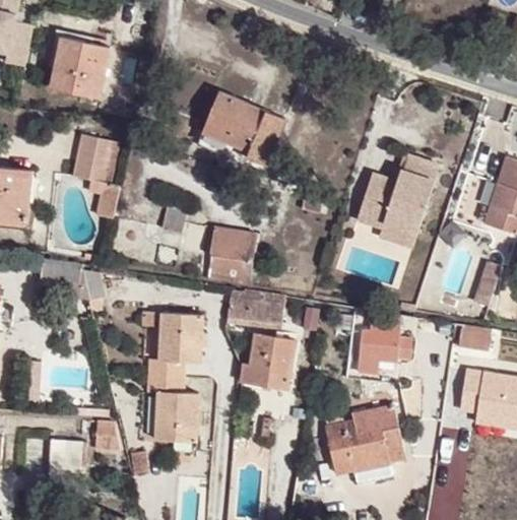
[(0,64),(23,68),(30,23),(15,20),(18,0),(0,0),(0,64)]
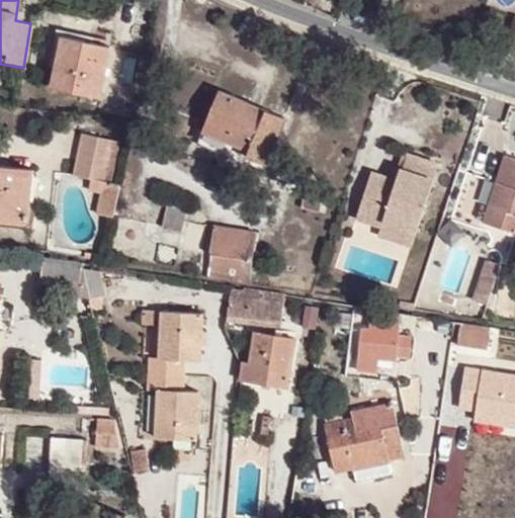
[(50,86),(99,96),(109,49),(60,38),(50,86)]
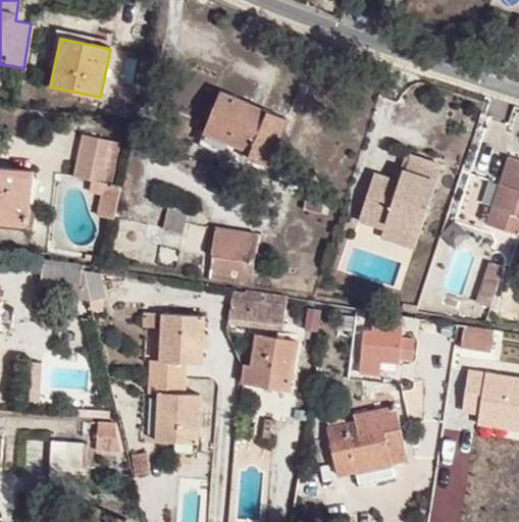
[(247,156),(267,164),(287,118),(219,91),(198,143),(245,162),(247,156)]
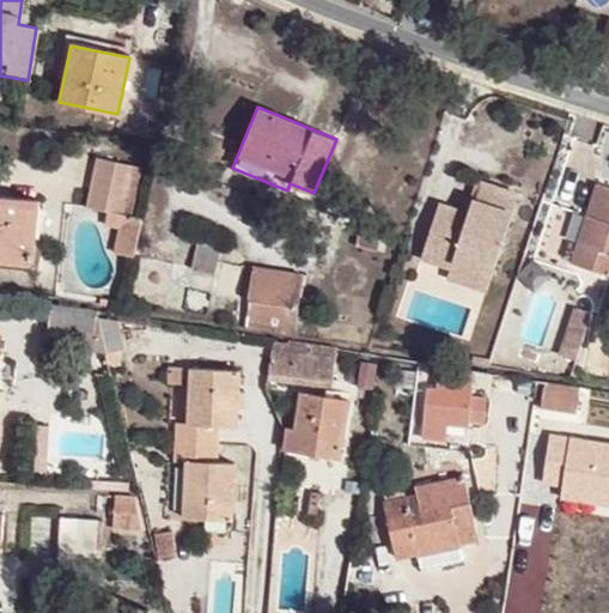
[(131,255),(136,226),(139,218),(125,214),(128,196),(122,195),(129,165),(95,157),(84,205),(104,210),(101,222),(117,225),(111,250),(131,255)]
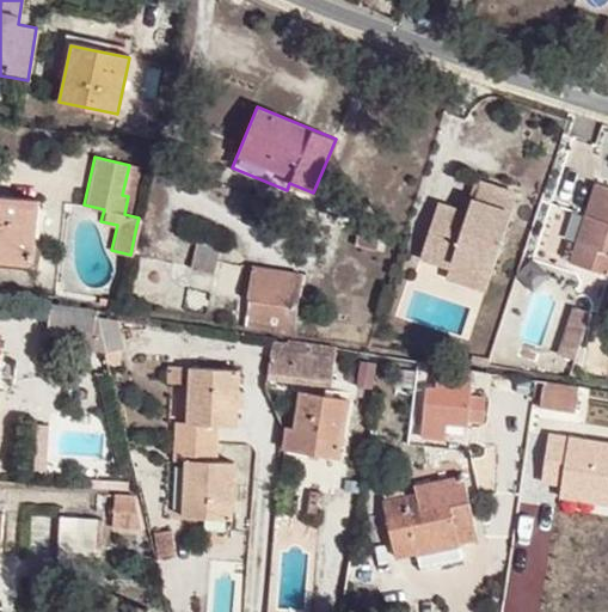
[(516,187),(477,177),(472,196),(467,209),(459,207),(437,202),(424,257),(455,265),(458,258),(496,268),(516,187)]
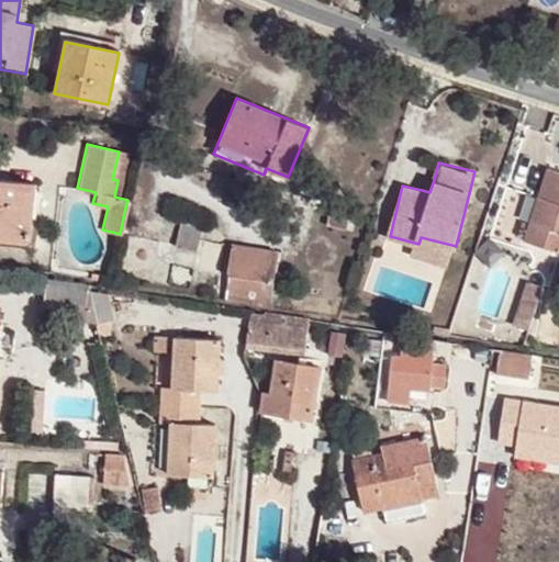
[(557,253),(558,248),(558,170),(545,166),(520,239),(557,253)]
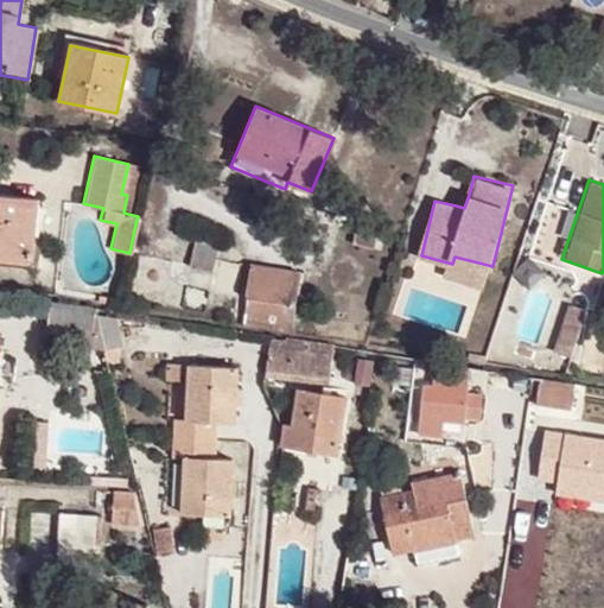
[(458,191),(456,206),(464,208),(469,195),(458,191)]
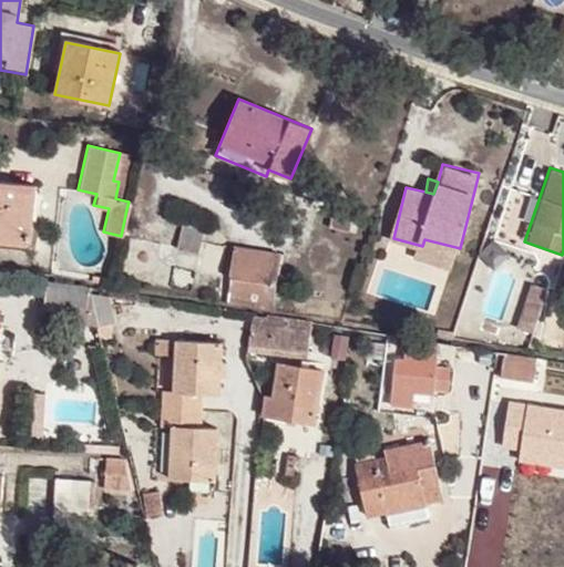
[(0,245),(27,249),(36,186),(0,181),(0,245)]
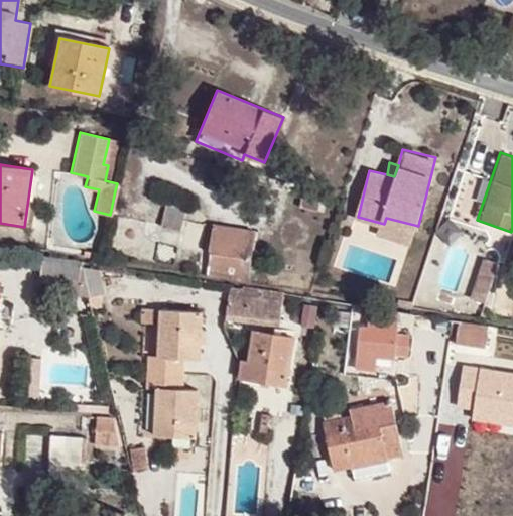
[(163,209),(160,227),(177,229),(180,211),(163,209)]
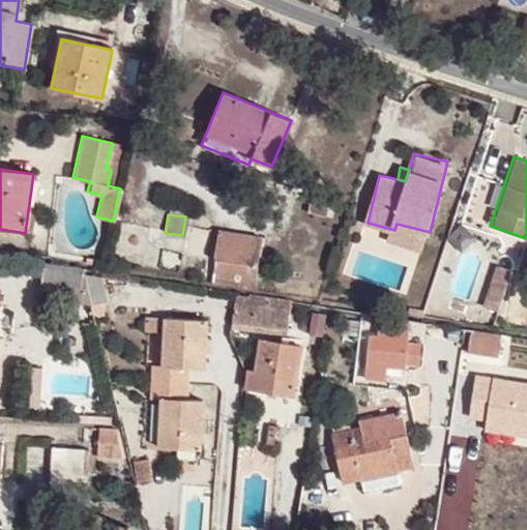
[(430,232),(397,224),(394,230),(392,239),(426,247),(430,232)]
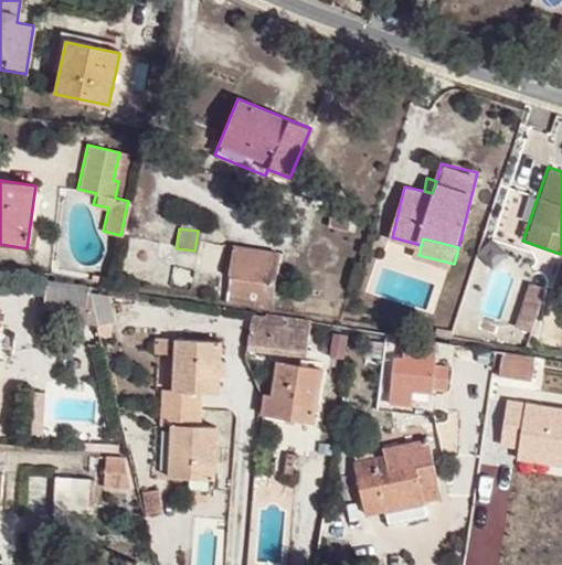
[(230,277),(224,302),(225,304),(269,310),(269,309),(279,256),(232,247),(226,276),(230,277)]
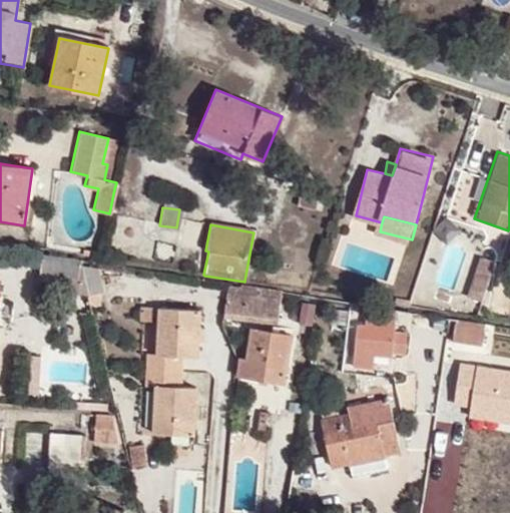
[(79,259),(42,254),(40,273),(54,276),(70,278),(68,292),(87,295),(79,259)]
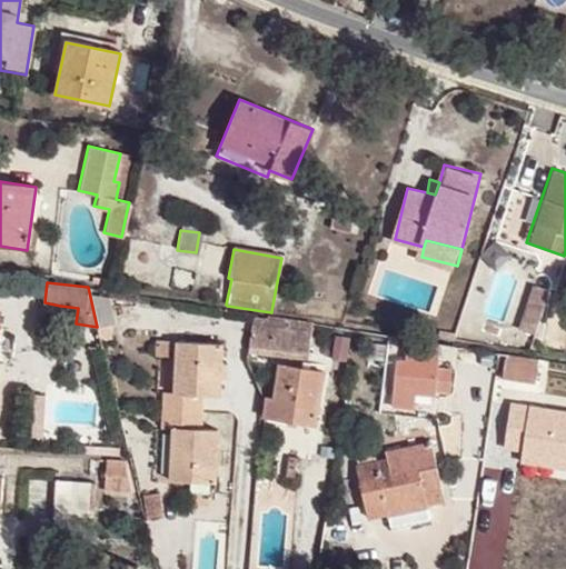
[(534,335),(542,293),(528,291),(519,331),(534,335)]
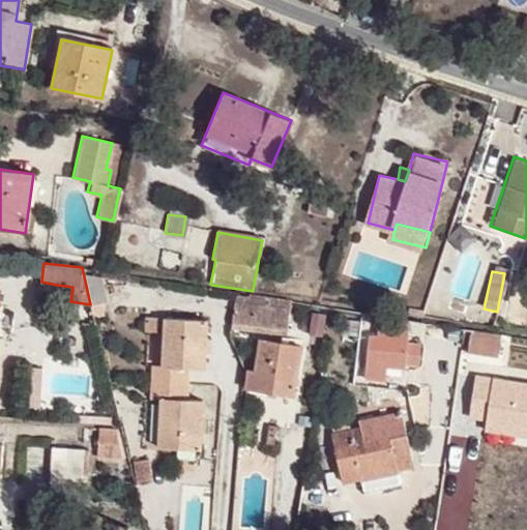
[(72,287),(56,285),(54,298),(70,301),(72,287)]
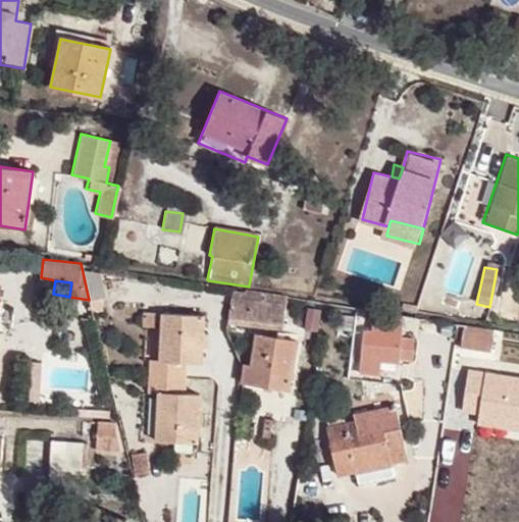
[(243,300),(244,291),(231,290),(229,298),(243,300)]
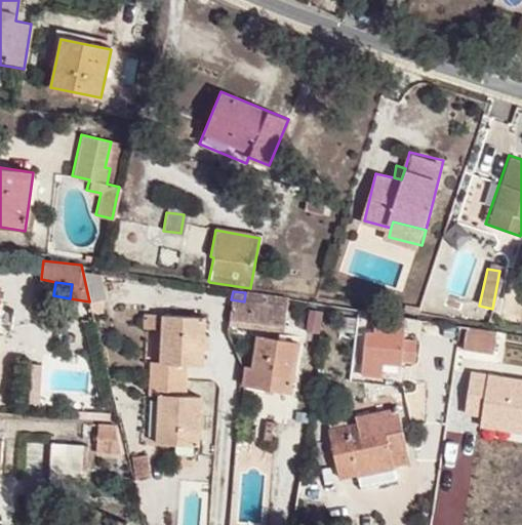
[(282,328),(287,299),(245,292),(244,301),(231,299),(229,319),(282,328)]
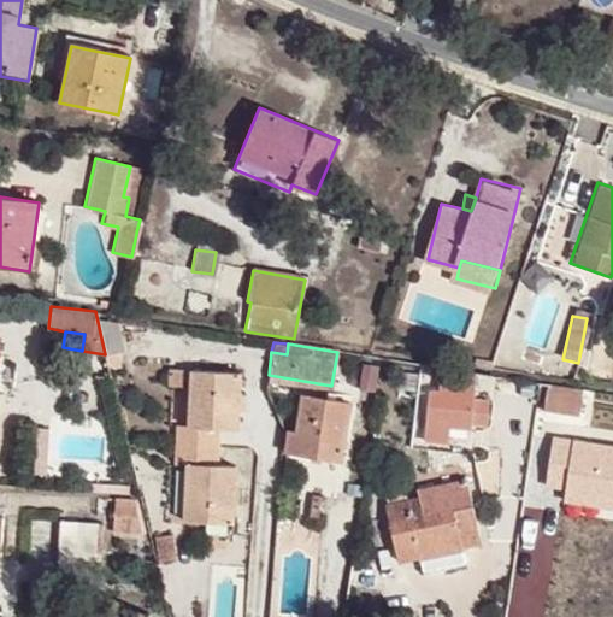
[(182,521),(230,524),(235,468),(217,465),(219,429),(239,430),(243,376),(194,370),(189,425),(178,424),(176,462),(187,463),(182,521)]
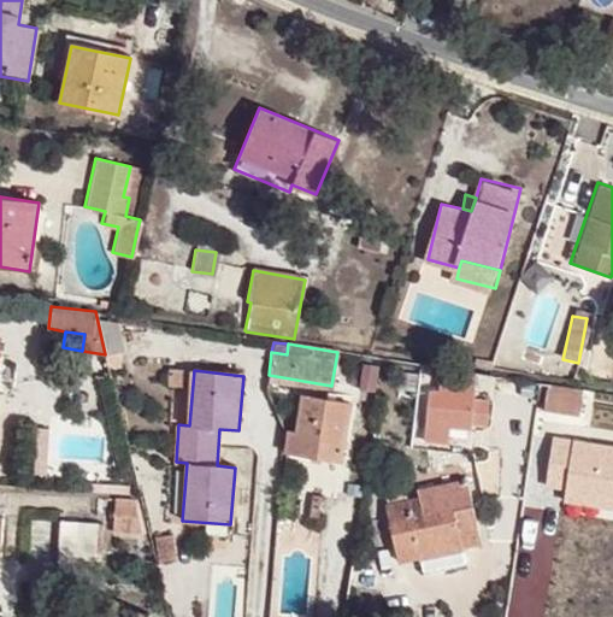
[(424,423),(470,427),(473,395),(426,391),(424,423)]
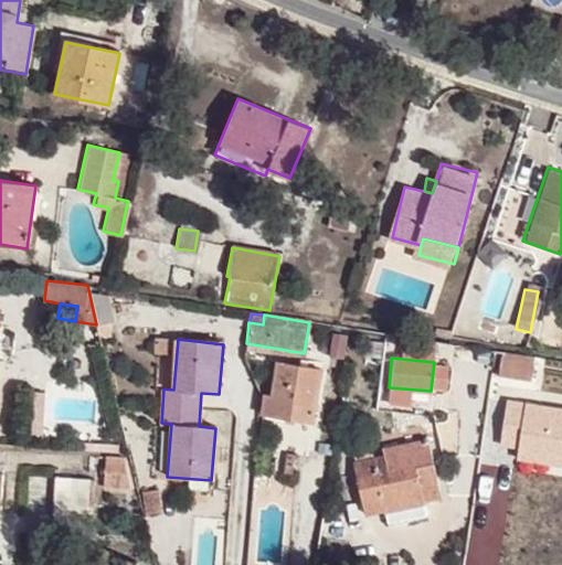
[(497,374),(529,380),(531,364),(499,359),(497,374)]
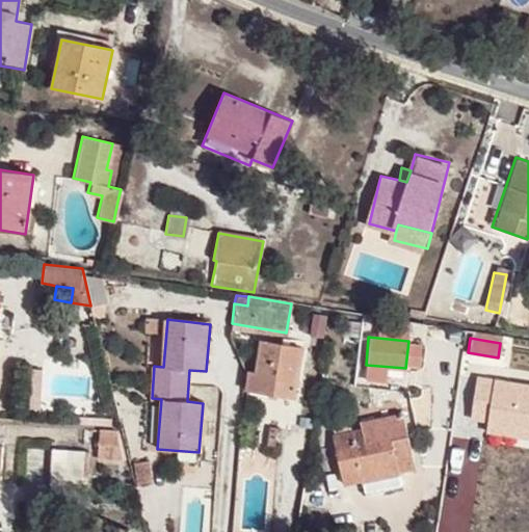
[(246,390),(293,397),(299,347),(261,341),(257,371),(249,370),(246,390)]
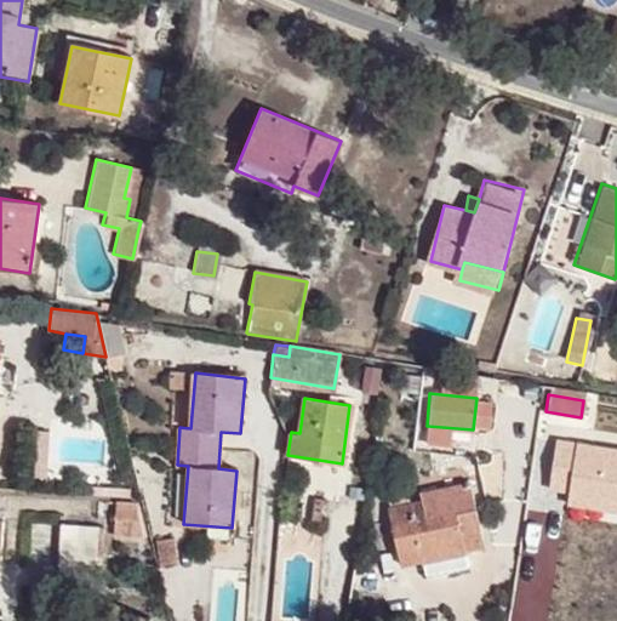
[(561,495),(616,503),(616,453),(569,444),(561,495)]
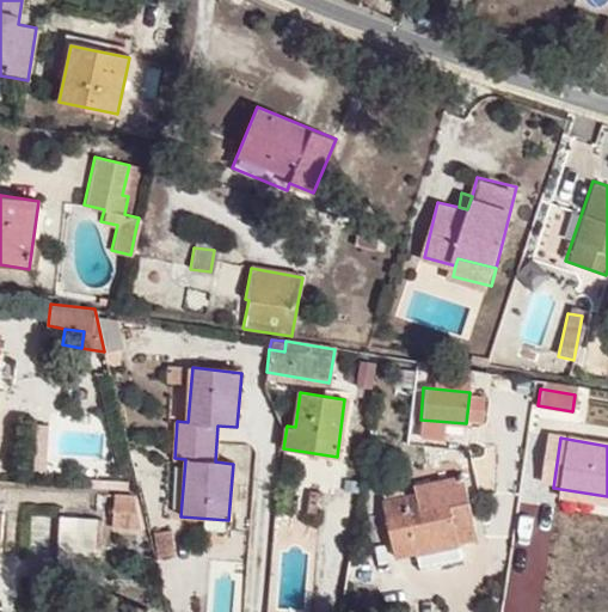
[(393,556),(416,552),(415,544),(454,537),(455,543),(476,538),(461,475),(413,484),(415,494),(381,500),(393,556)]
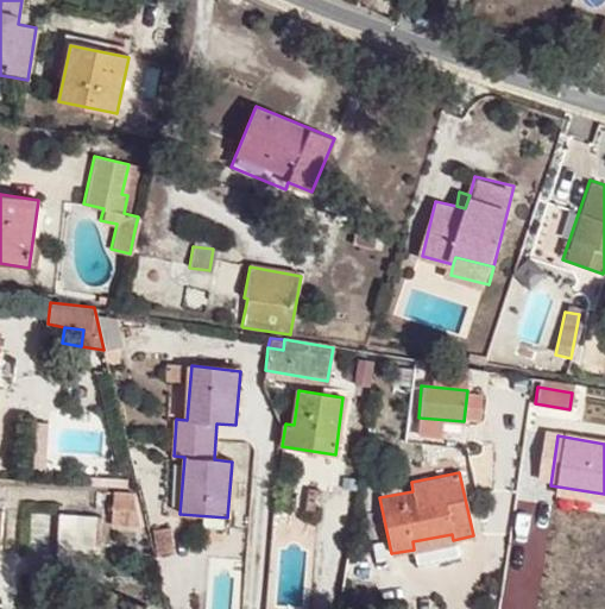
[(90,476),(89,485),(120,488),(118,478),(90,476)]
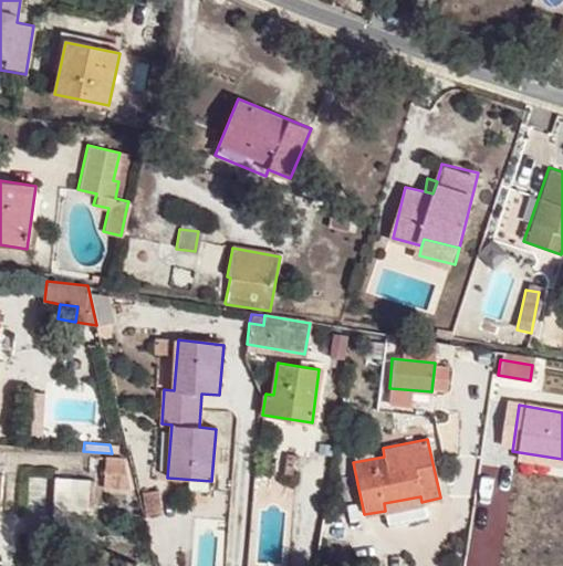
[(100,460),(100,491),(125,490),(124,459),(100,460)]
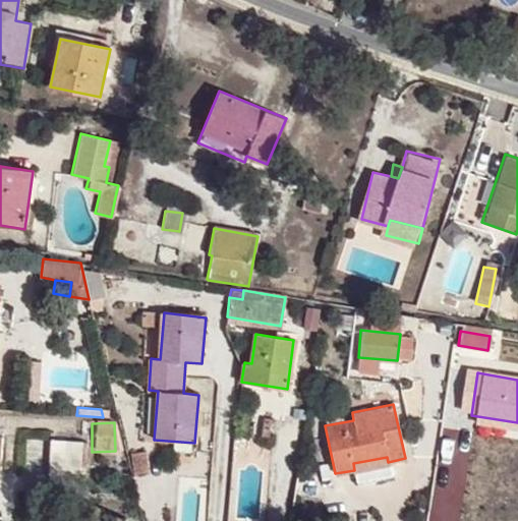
[(78,441),(50,440),(48,483),(76,483),(78,464),(78,441)]
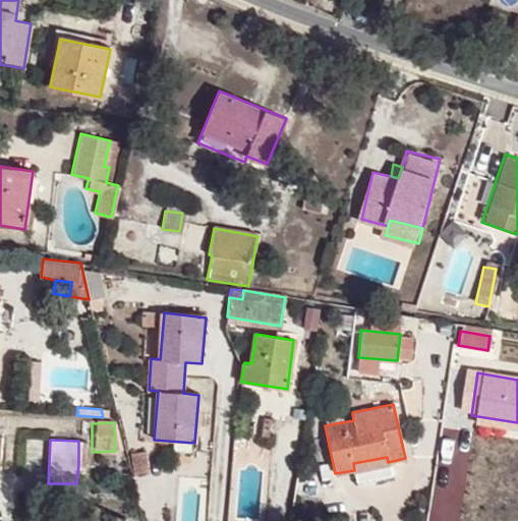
[(353,463),(354,470),(354,473),(389,466),(388,462),(387,457),(353,463)]
